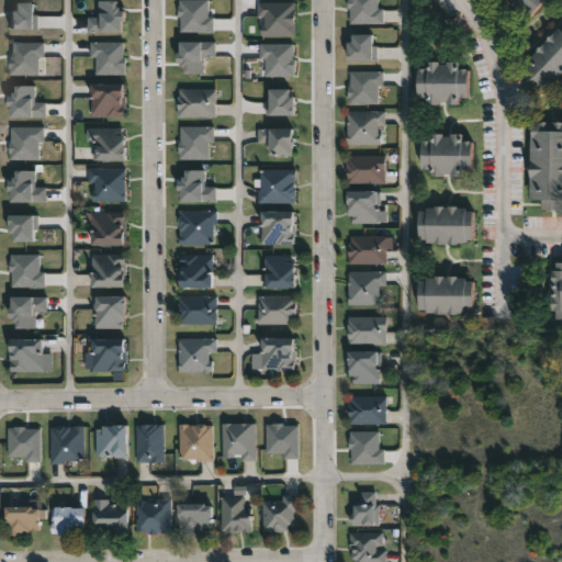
[(179,0),(180,33),(214,32),(214,17),(209,17),(209,0),(179,0)]
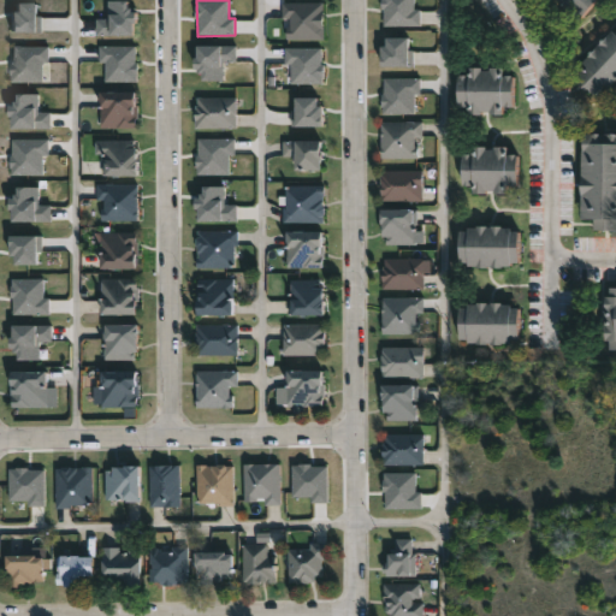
[(420,27),(421,10),(415,10),(414,0),(383,0),(383,27),(420,27)]
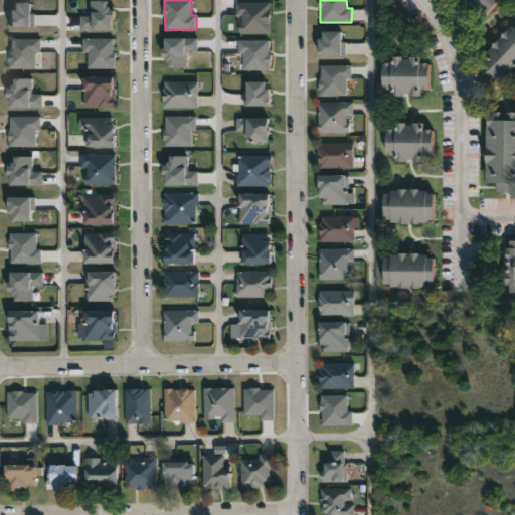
[(502,0),(488,16),(470,0),(502,0)]
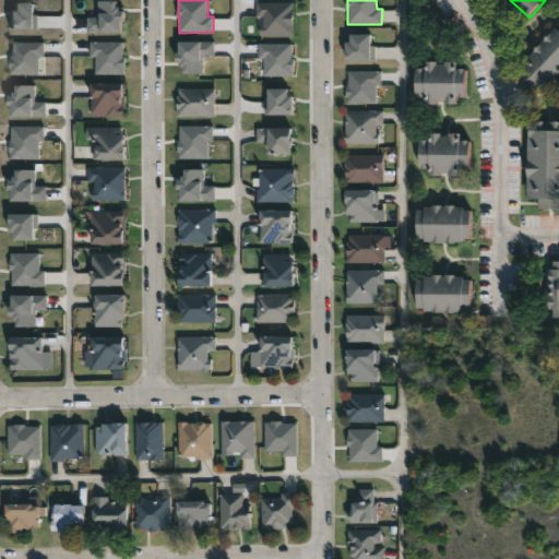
[(123,33),(125,10),(118,10),(118,1),(99,1),(98,18),(88,18),(87,32),(123,33)]
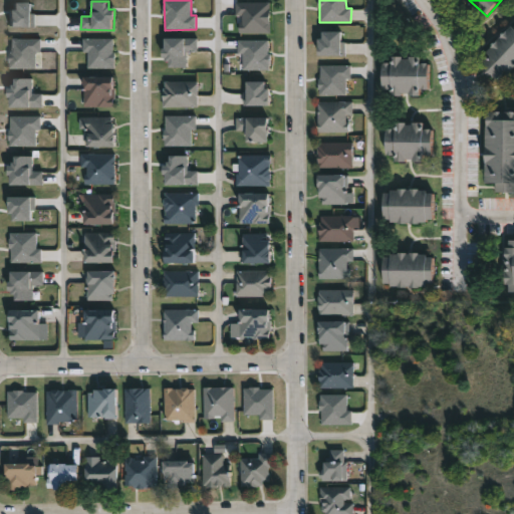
[(271,33),(240,33),(240,16),(236,16),(236,2),(271,2),(271,33)]
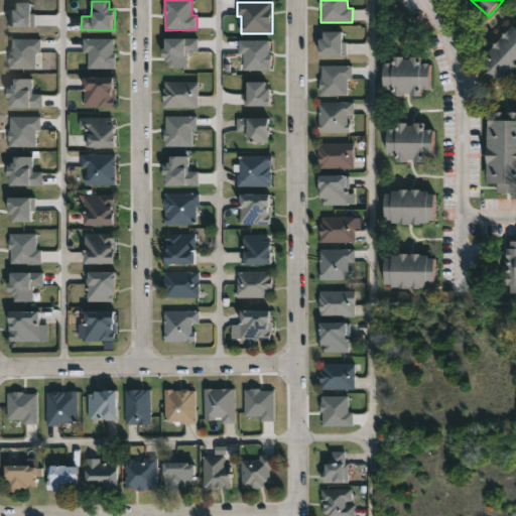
[(34,27),(33,3),(10,3),(10,28),(34,27)]
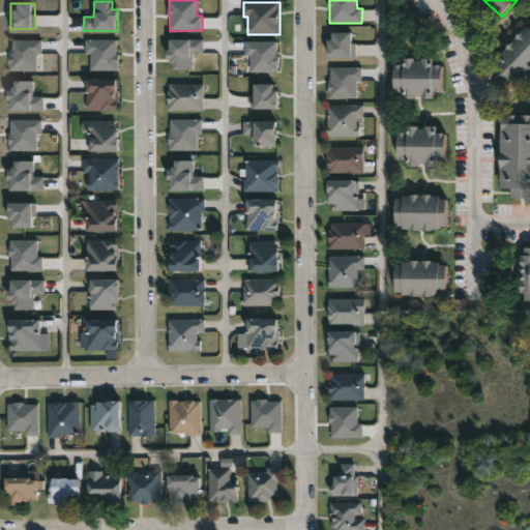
[(529,72),(528,76),(523,70),(514,81),(508,76),(506,78),(500,72),(502,69),(498,66),(507,56),(504,53),(529,25),(529,72)]
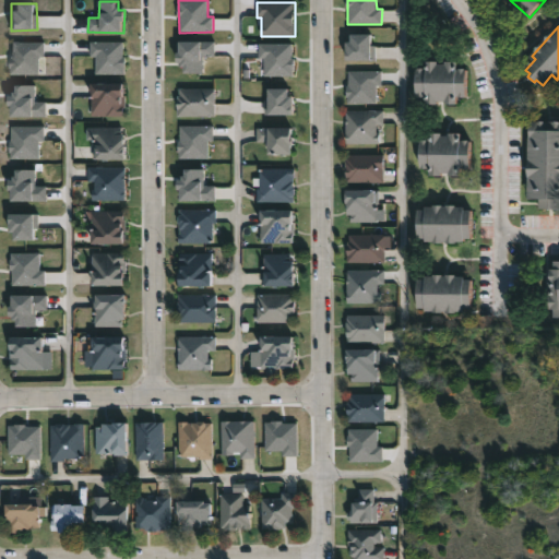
[(377,61),(377,45),(371,45),(371,35),(349,34),(348,60),(377,61)]
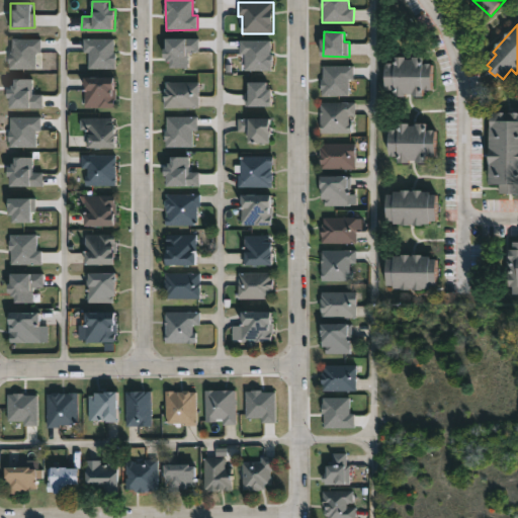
[(115,39),(84,38),(84,53),(89,53),(89,70),(115,70),(115,39)]
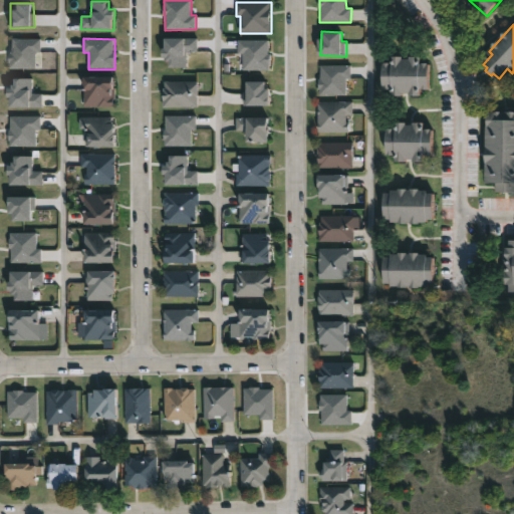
[(198,38),(167,38),(166,67),(188,67),(188,52),(198,52),(198,38)]
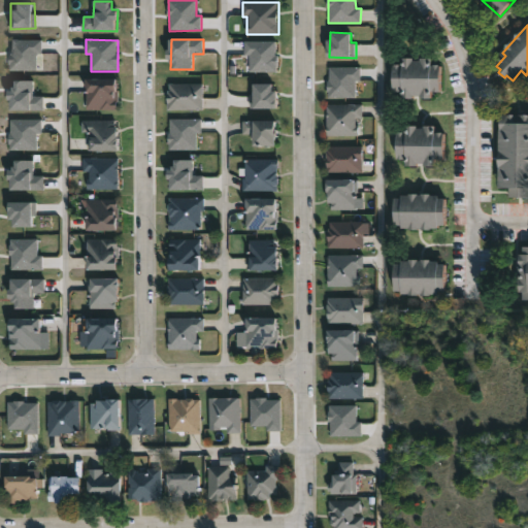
[(37,71),(37,54),(41,54),(42,40),(10,40),(9,71),(37,71)]
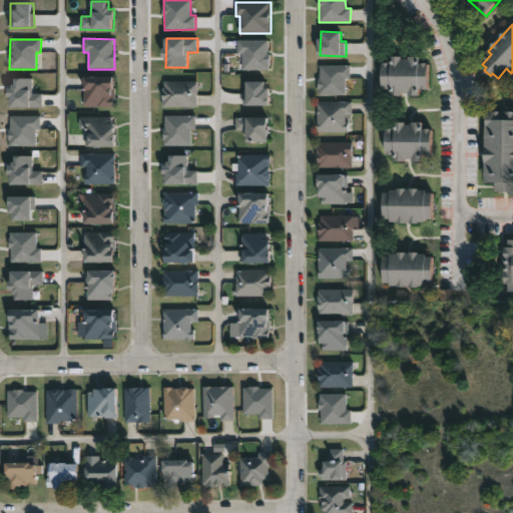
[(242,70),(270,70),(269,40),(237,40),(237,54),(242,54),(242,70)]
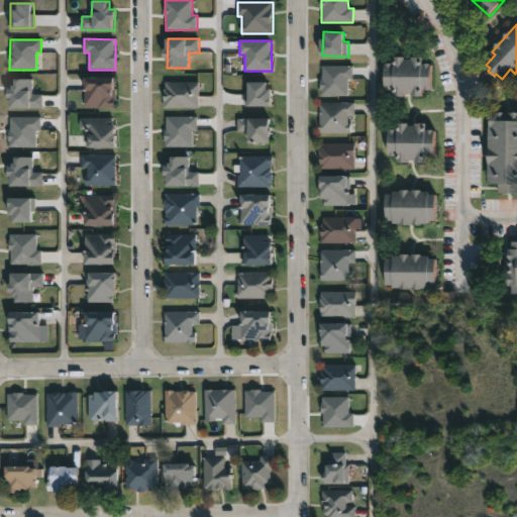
[(425,57),(425,63),(434,64),(433,89),(425,89),(425,96),(414,96),(414,93),(407,93),(407,96),(396,95),(396,89),(387,89),(388,62),(396,63),(396,56),(407,56),(407,59),(414,59),(414,56),(425,57)]
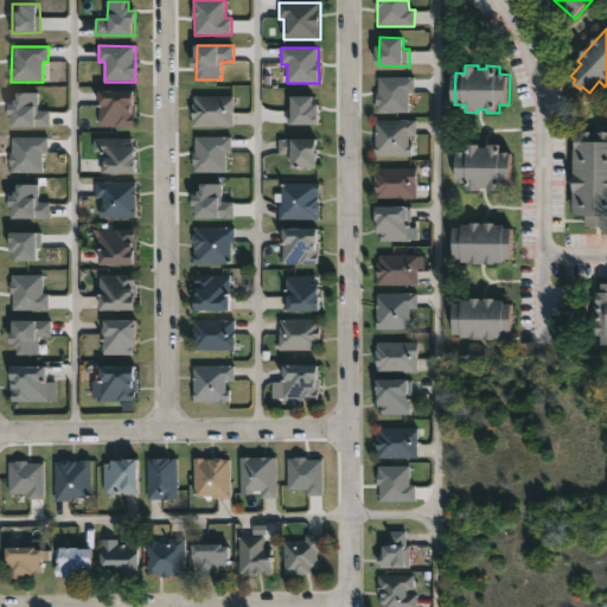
[(415,77),(378,78),(378,113),(409,113),(409,95),(415,95),(415,77)]
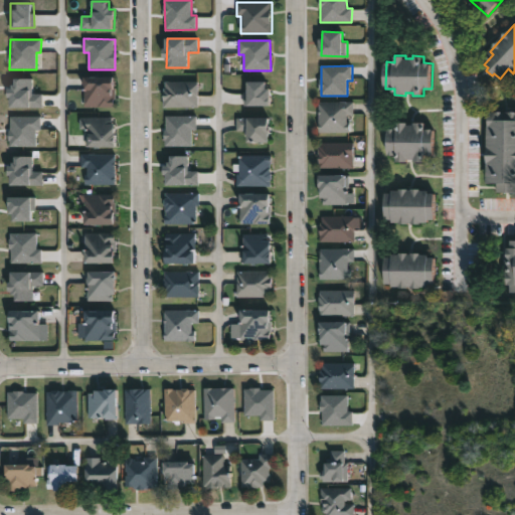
[(116,107),(84,107),(84,76),(116,76),(116,107)]
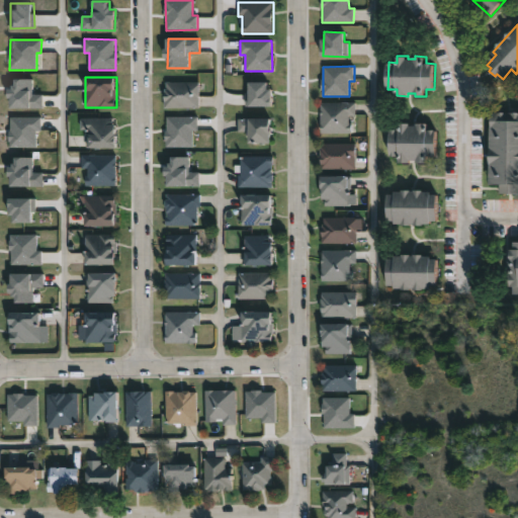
[(32,80),(15,80),(15,87),(10,87),(10,109),(44,108),(44,94),(32,95),(32,80)]
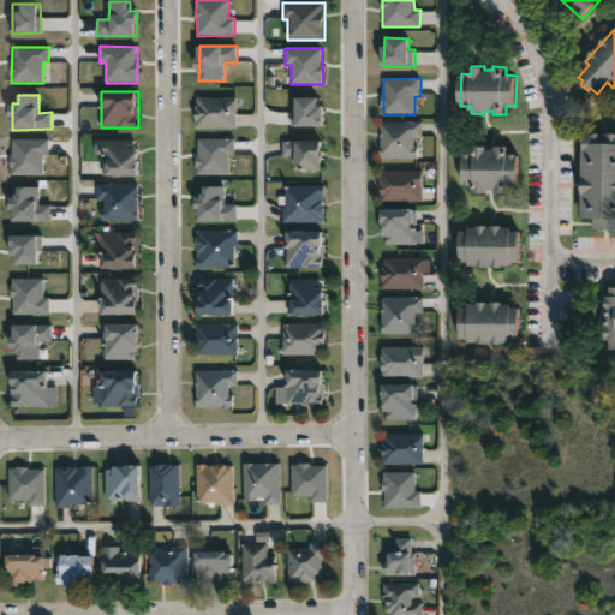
[(237,129),(196,127),(196,105),(198,105),(198,96),(238,97),(237,129)]
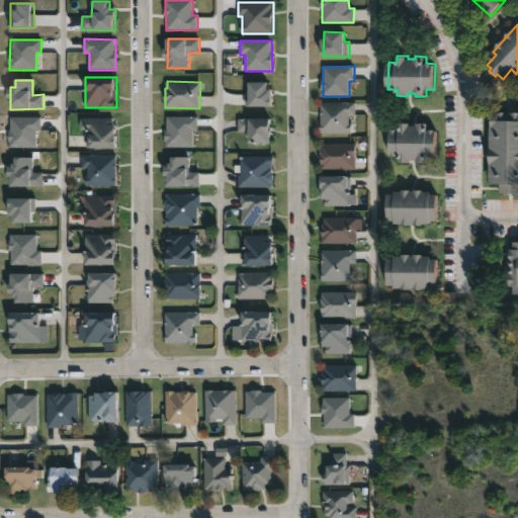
[(246,107),(271,107),(271,83),(250,83),(250,92),(246,92),(246,107)]
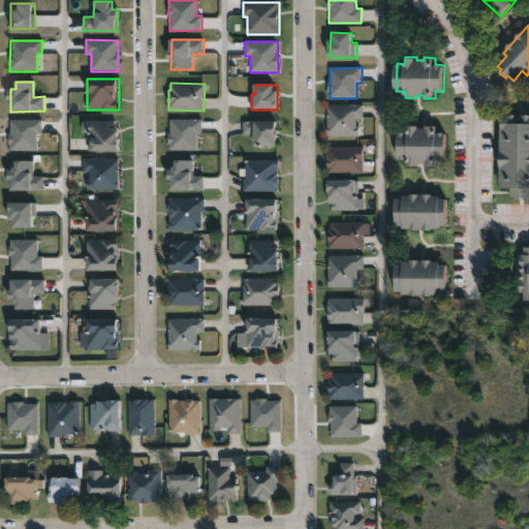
[(359,118),(359,125),(361,125),(361,136),(329,136),(329,104),(365,104),(364,118),(359,118)]
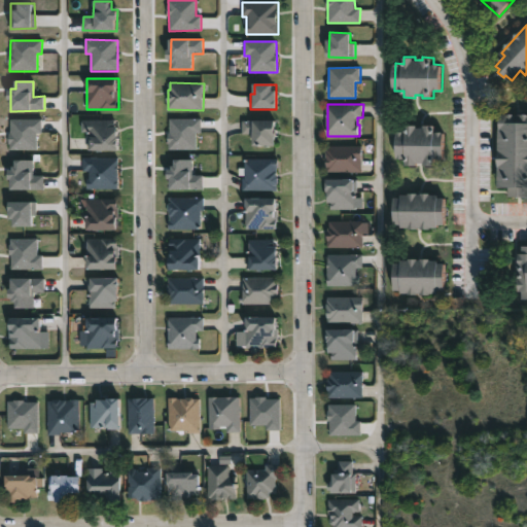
[(526,196),(510,196),(510,186),(500,187),(499,129),(501,128),(501,114),(526,114),(526,196)]
